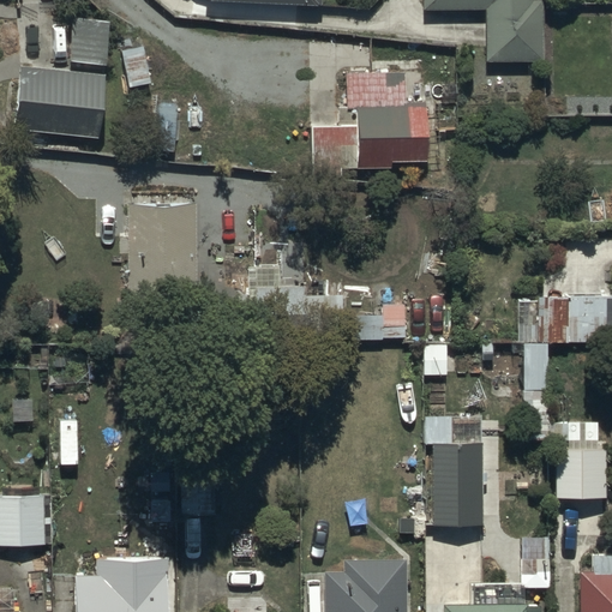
[(534,0),(423,0),(424,9),(486,10),(485,60),(543,60),(543,1),(535,1),(534,0)]
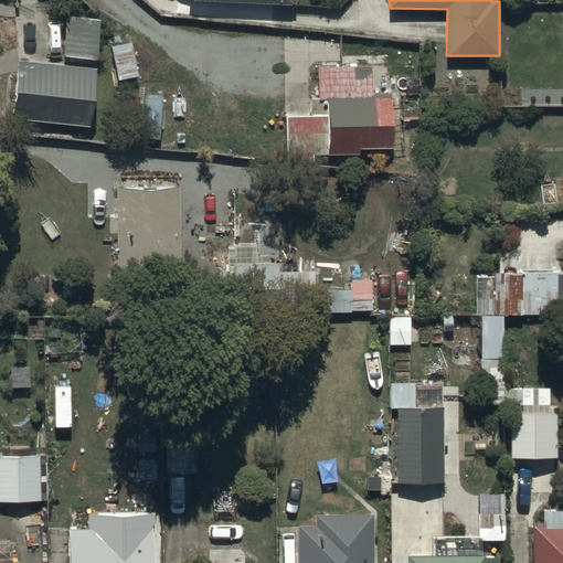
[(67,18),(64,56),(97,59),(99,20),(67,18)]
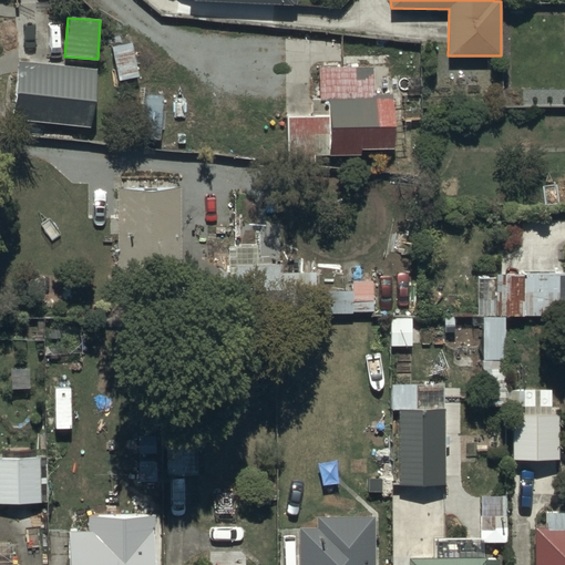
[(89,127),(95,70),(19,61),(11,117),(89,127)]
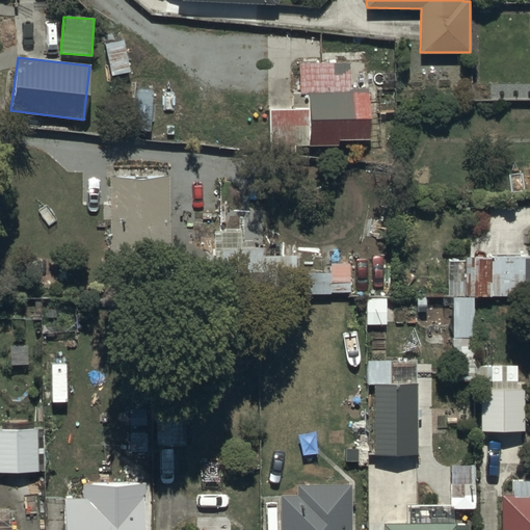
[(268,110),(269,149),(340,147),(340,138),(368,137),(367,88),(351,89),(350,61),(298,63),(299,93),(292,93),(292,110),(268,110)]
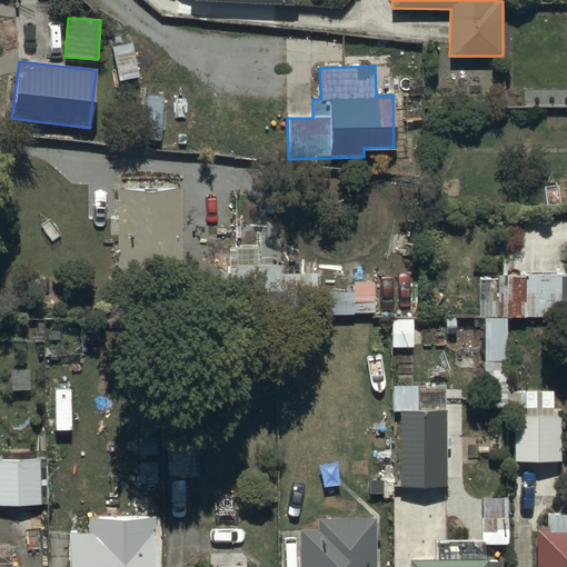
[(181,188),(118,190),(123,329),(177,327),(173,261),(185,261),(181,188)]
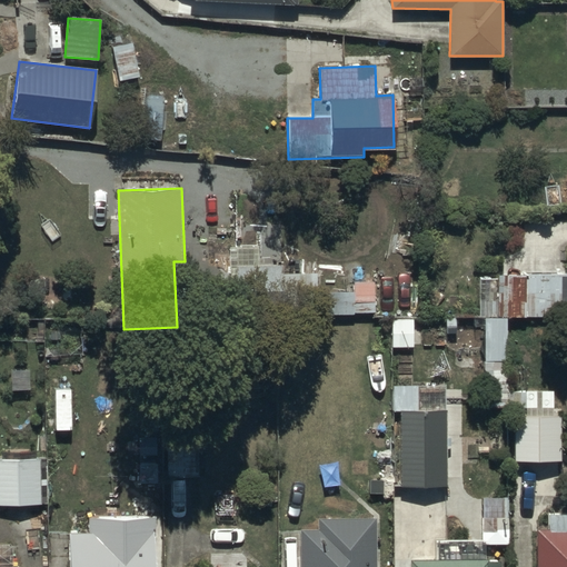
[(368,301),(368,296),(355,295),(355,291),(324,292),(322,272),(285,274),(285,266),(238,268),(240,319),(376,314),(375,301),(368,301)]
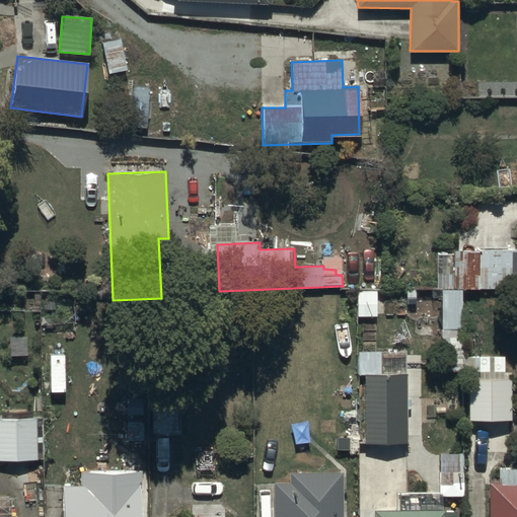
[(516,251),(438,251),(437,290),(443,290),(462,290),(516,290),(516,251)]
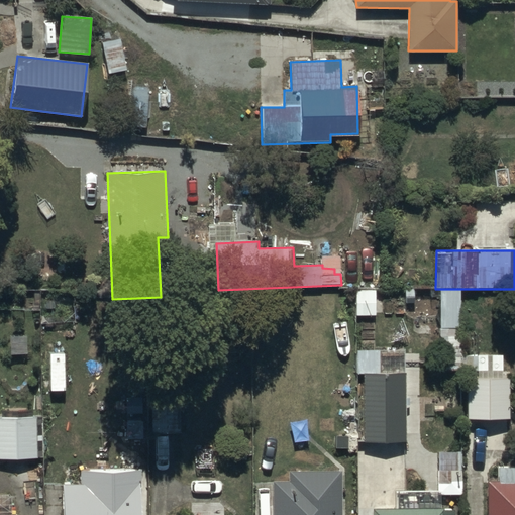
[(468,371),(468,355),(459,355),(460,289),(441,289),(440,371),(459,371),(468,371)]
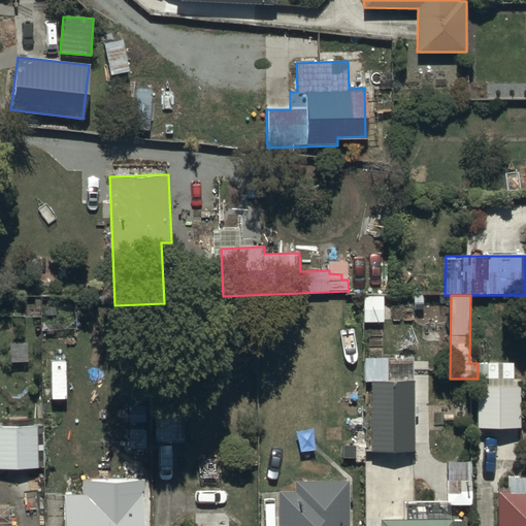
[(385,297),(364,296),(364,322),(395,323),(395,303),(385,302),(385,297)]
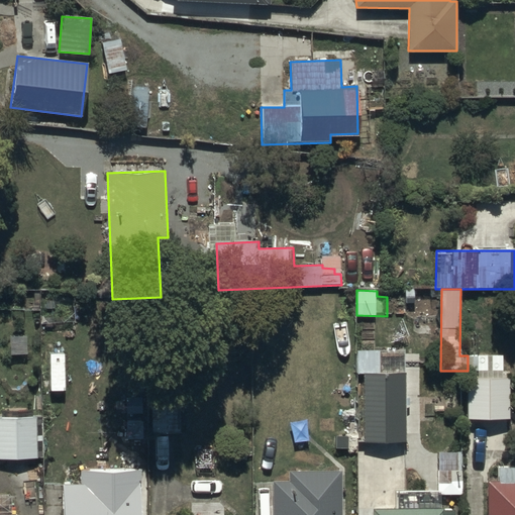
[(468,355),(468,371),(467,418),(509,418),(510,374),(502,374),(502,355),(468,355)]
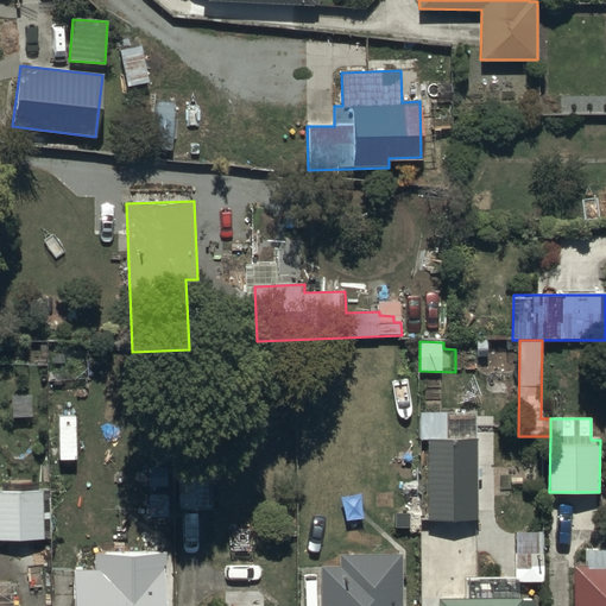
[(479,442),(427,442),(427,518),(479,518),(479,442)]
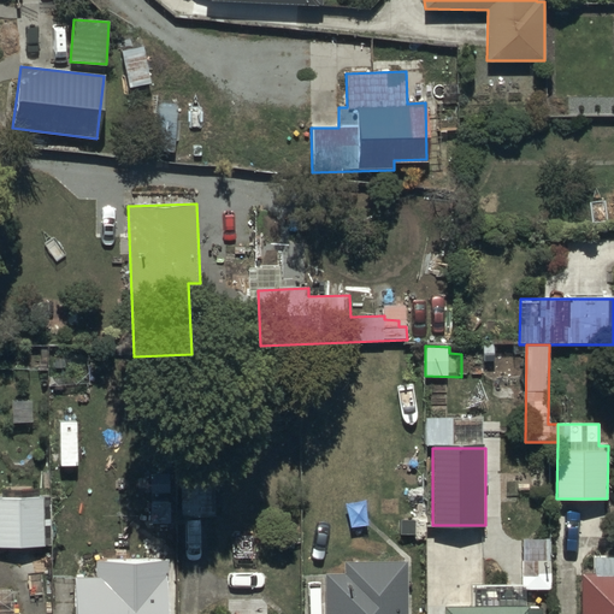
[(210,466),(183,467),(184,517),(212,515),(210,466)]
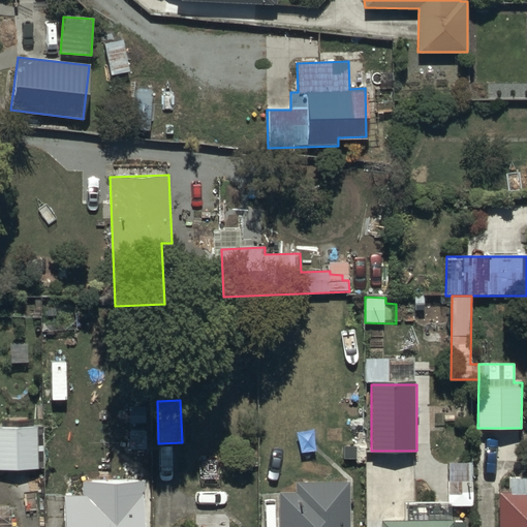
[(41,429),(0,426),(0,469),(39,471),(41,429)]
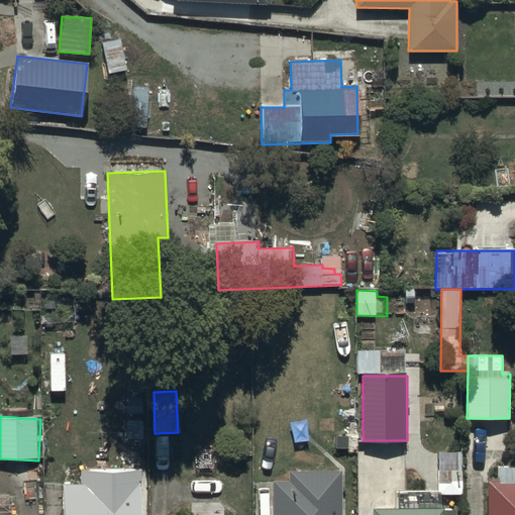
[(462,450),(439,449),(438,495),(462,495),(462,450)]
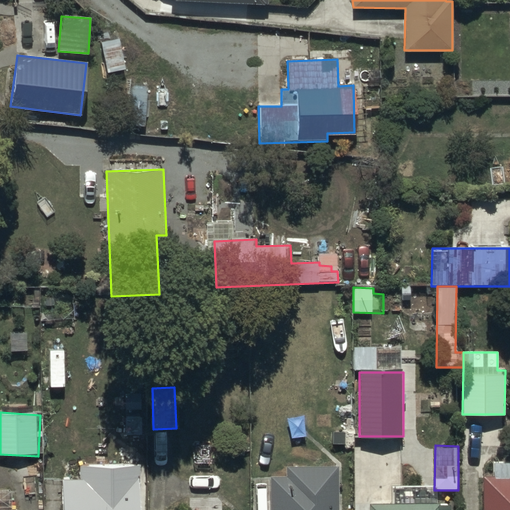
[(483,477),(482,509),(509,509),(509,463),(493,463),(493,478),(483,477)]
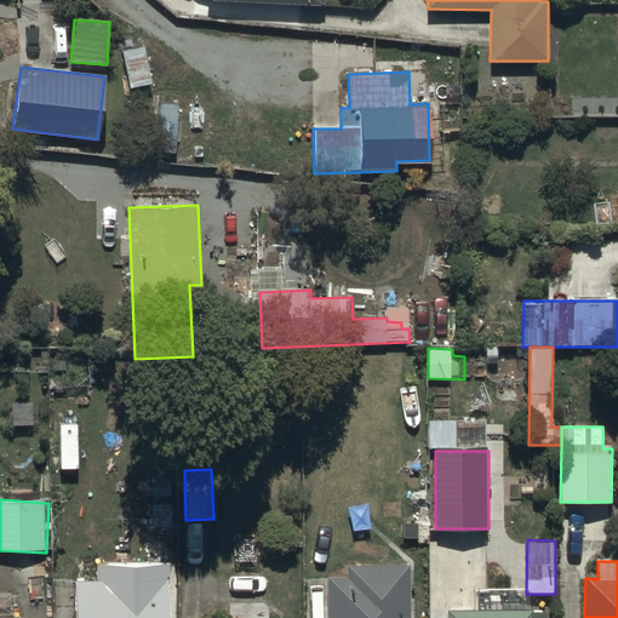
[(327,577),(326,617),(408,617),(408,564),(348,565),(348,577),(327,577)]
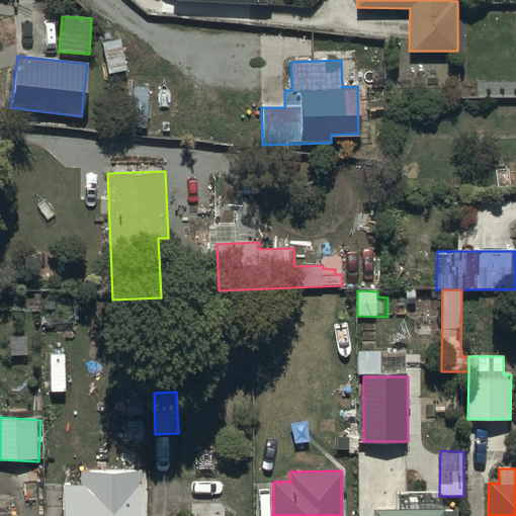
[(81,485),(62,486),(62,515),(140,515),(140,471),(81,471),(81,485)]
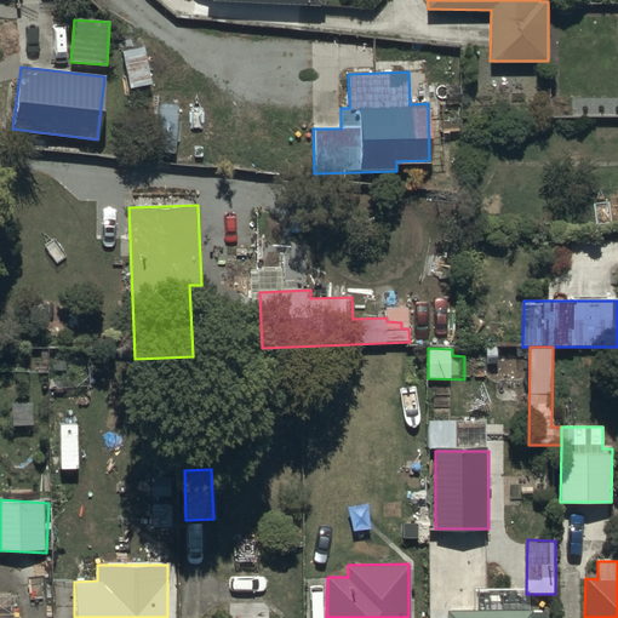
[(544,617),(544,607),(446,610),(446,617),(544,617)]
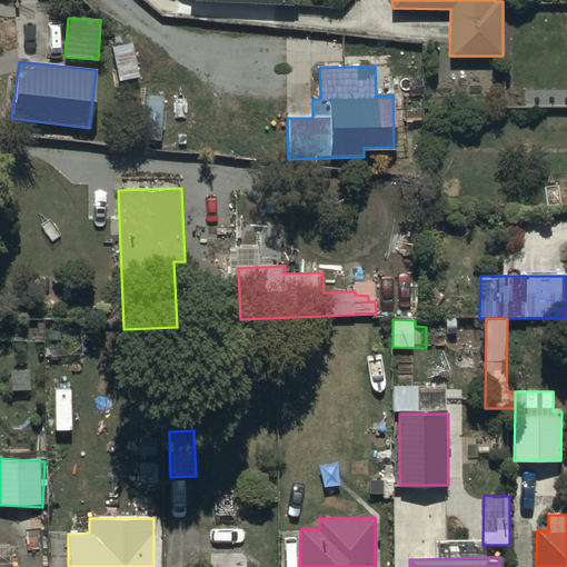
All buildings are outlined.
